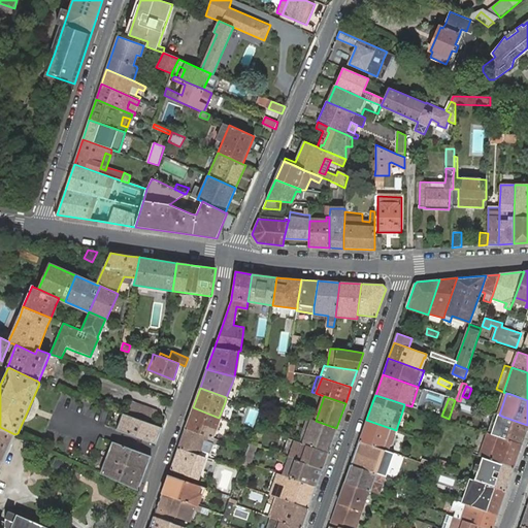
[(130,401),(126,414),(153,423),(157,410),(130,401)]
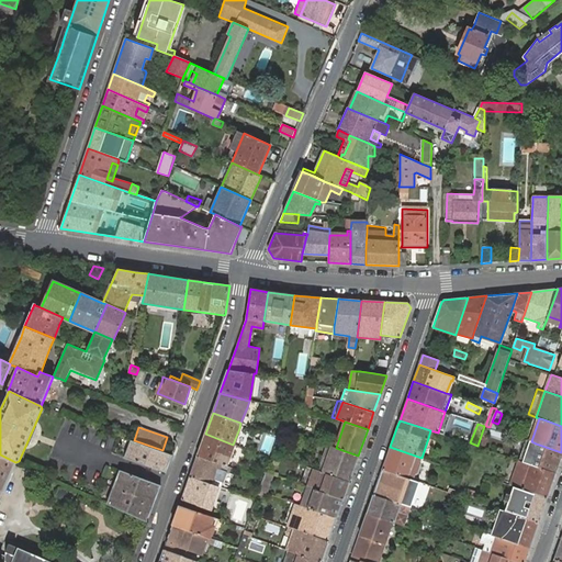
[(232,449),(233,445),(205,434),(198,456),(226,465),(232,449)]
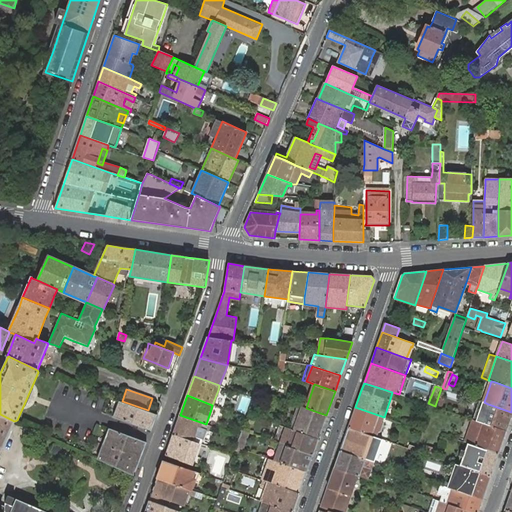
[(151,430),(157,413),(122,401),(119,400),(113,415),(151,430)]
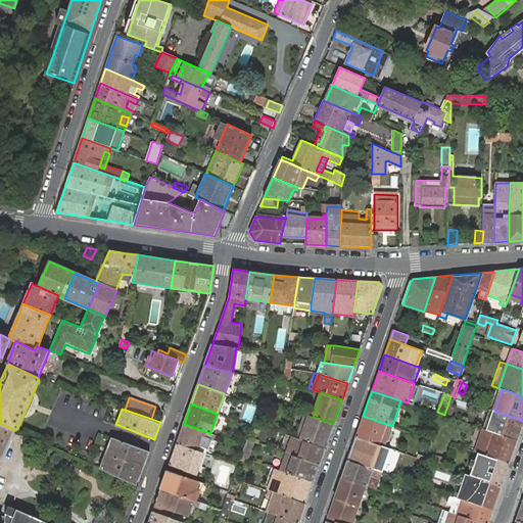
[(517,440),(522,422),(522,421),(498,413),(494,411),(490,410),(489,414),(492,415),(488,427),(485,426),(484,429),(486,430),(517,440)]
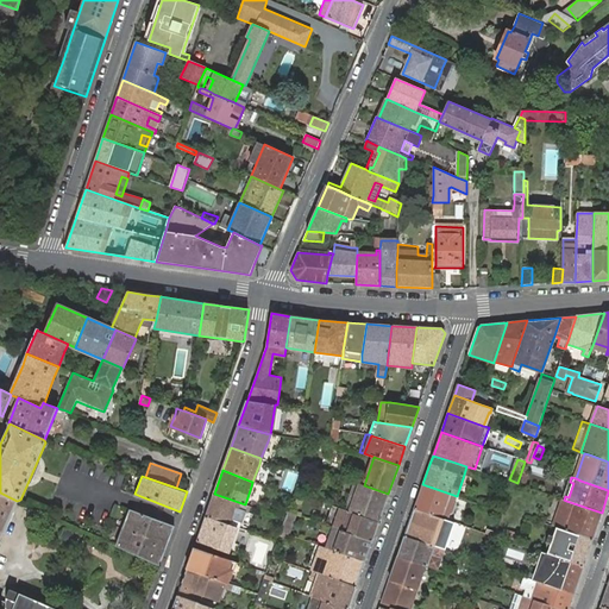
[(378,522),(388,494),(364,485),(355,482),(347,503),(345,510),(378,522)]
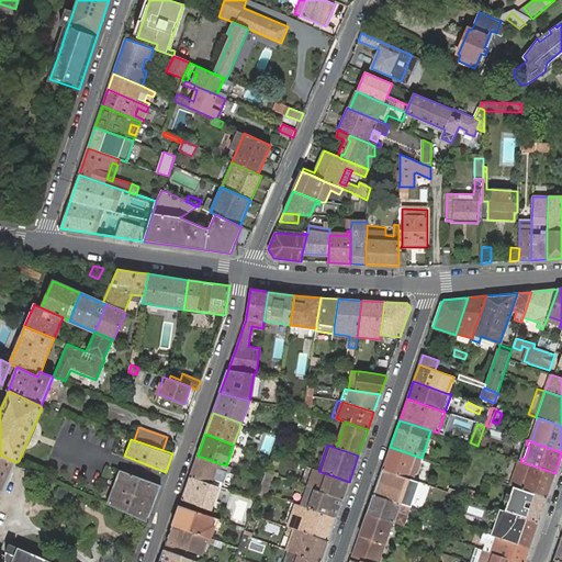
[(419,463),(422,458),(390,447),(382,469),(414,480),(415,474),(417,473),(420,464),(419,463)]
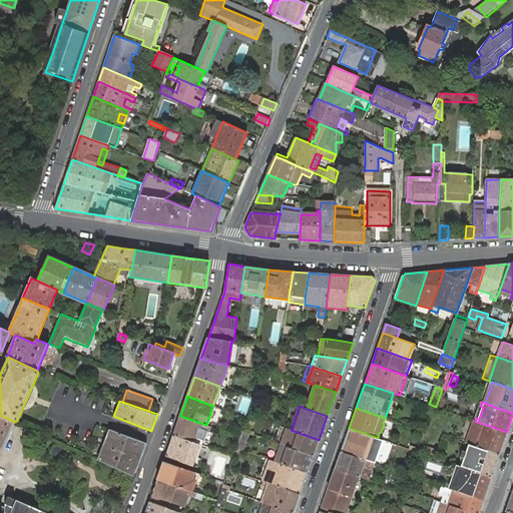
[(0,512),(42,512),(14,500),(10,510),(0,505),(0,450),(1,447),(3,448),(14,422),(0,415),(0,512)]
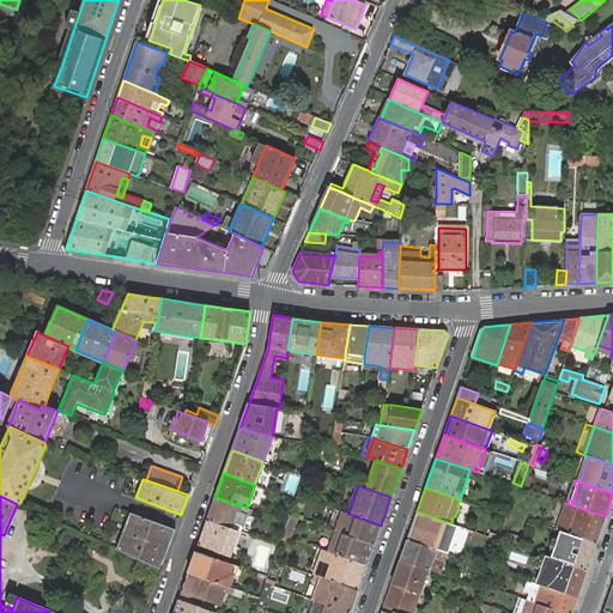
[(249,516),(252,510),(249,509),(247,508),(216,497),(207,520),(238,532),(241,532),(247,515),(249,516)]
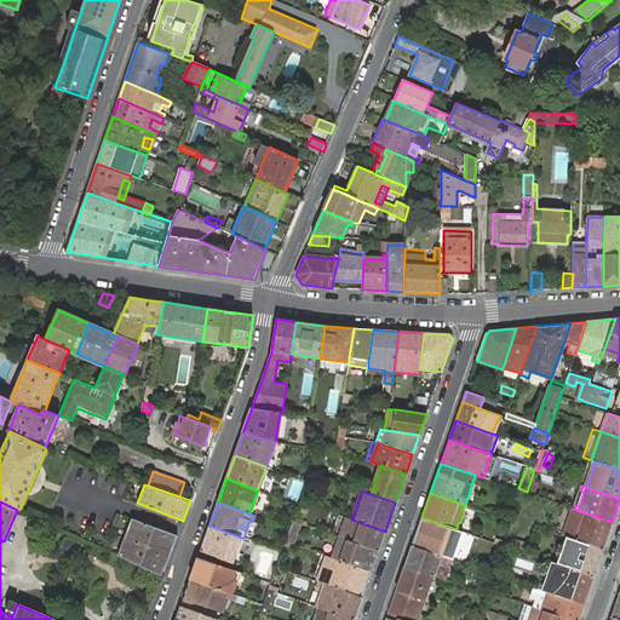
[(603,549),(613,522),(577,510),(574,509),(563,535),(566,537),(567,537),(603,549)]
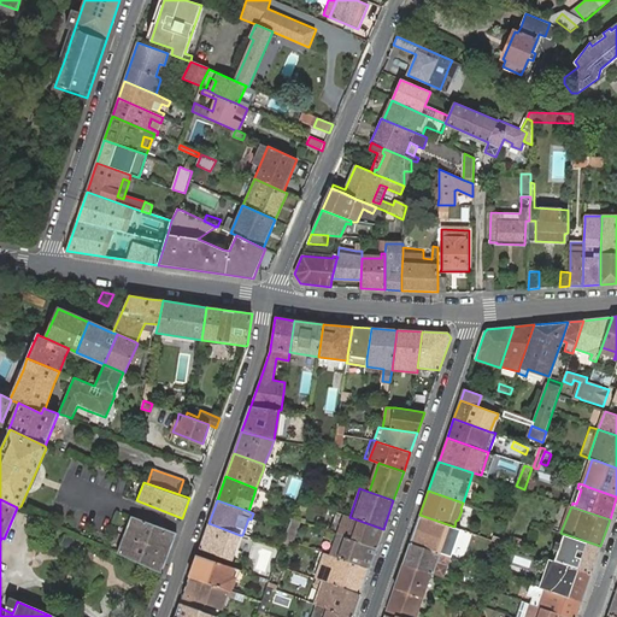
[(124,534),(117,553),(121,554),(153,569),(162,573),(170,551),(172,545),(176,533),(177,532),(131,515),(124,534)]
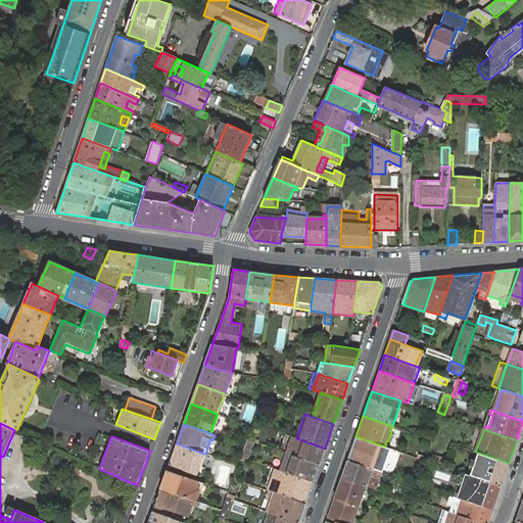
[(319,465),(325,448),(296,438),(291,436),(287,450),(286,454),(287,454),(292,456),(319,465)]
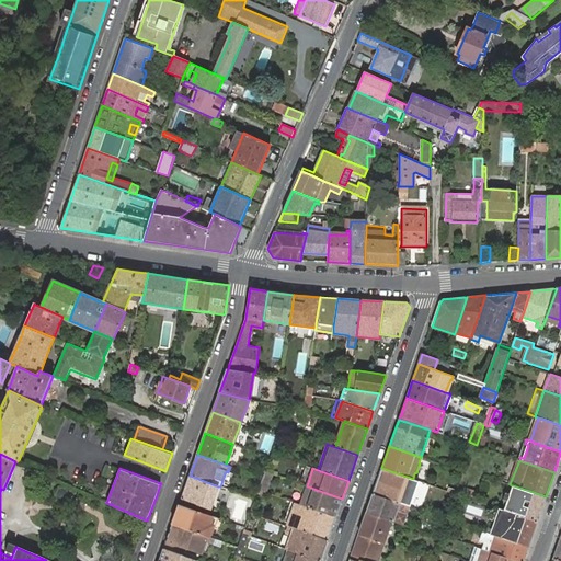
[(409,506),(418,481),(413,479),(381,468),(373,494),(399,503),(409,506)]
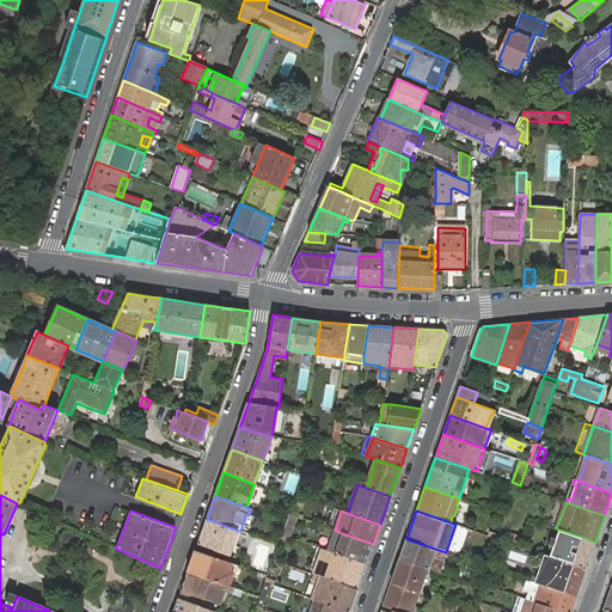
[(289,537),(297,518),(288,514),(286,521),(281,534),(286,536),(289,537)]
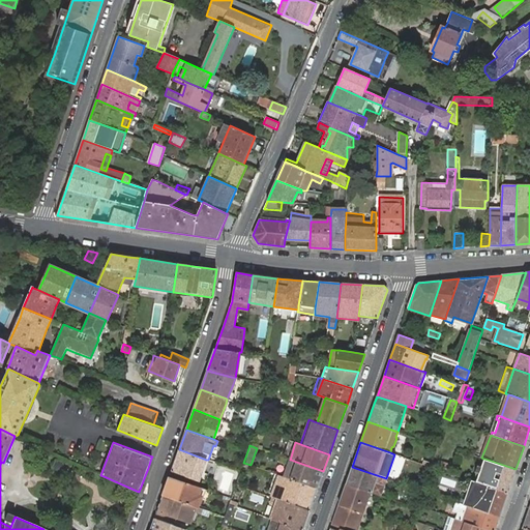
[(179,449),(171,471),(199,480),(206,460),(179,449)]
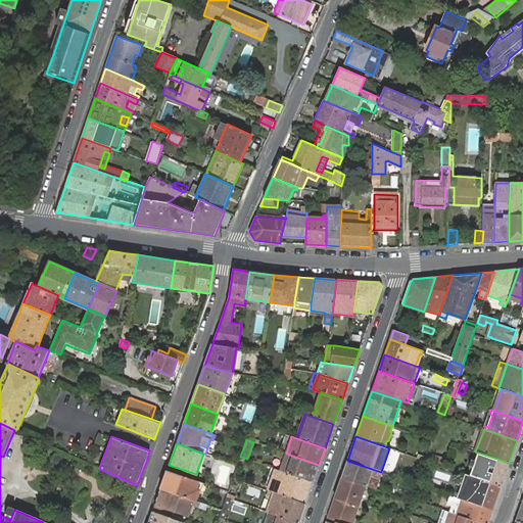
[(501,486),(509,463),(478,453),(477,453),(469,476),(470,476),(471,476),(501,486)]
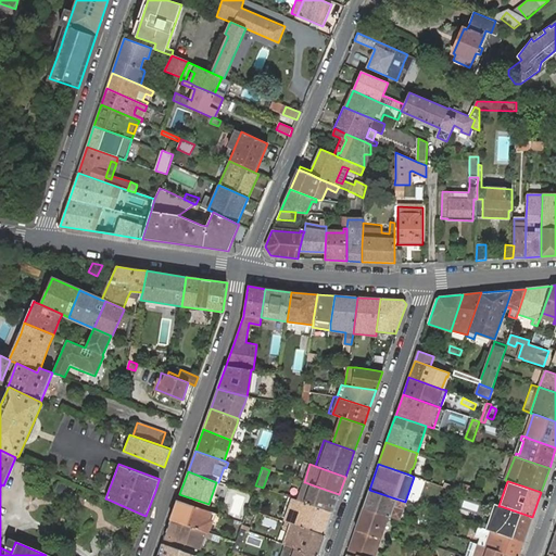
[(498,495),(498,506),(507,481),(501,488),(498,495)]
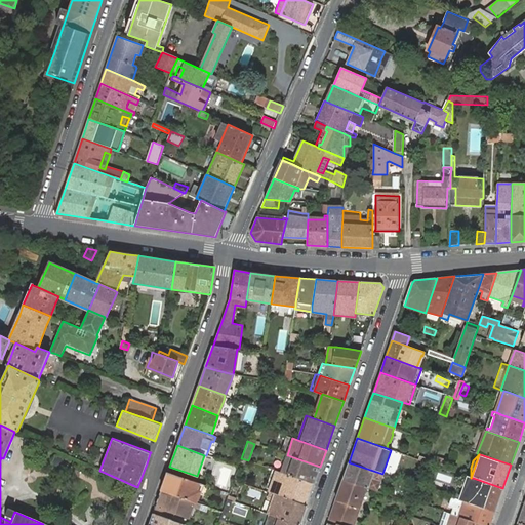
[(315,484),(320,467),(293,457),(288,455),(282,473),(288,475),(315,484)]
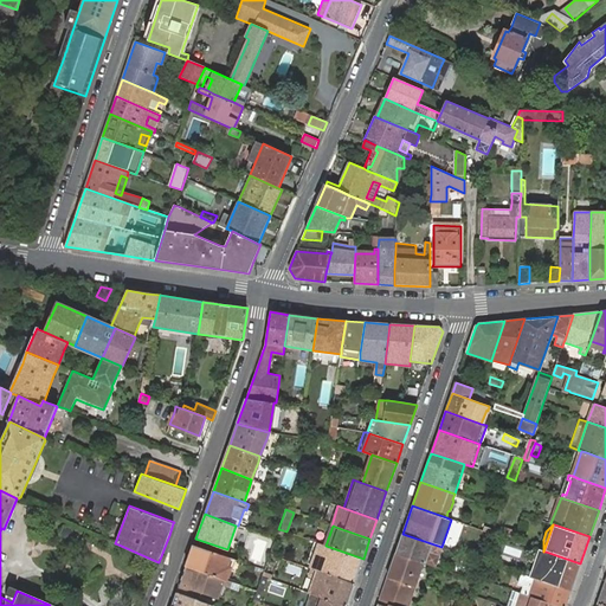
[(403,534),(395,553),(423,562),(425,563),(436,567),(442,547),(431,543),(403,534)]
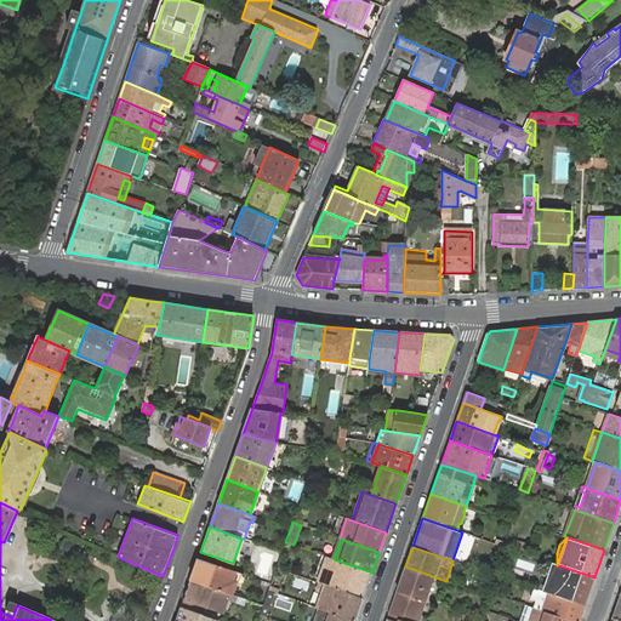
[(363,598),(372,573),(341,562),(334,559),(326,557),(318,582),(320,584),(325,585),(363,598)]
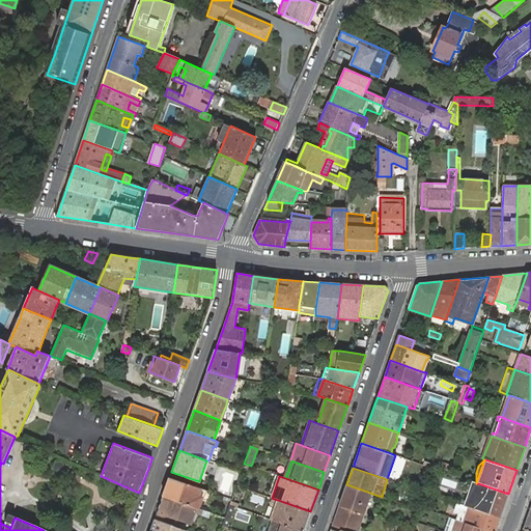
[(200,496),(202,488),(169,478),(163,497),(183,503),(198,508),(202,497),(200,496)]
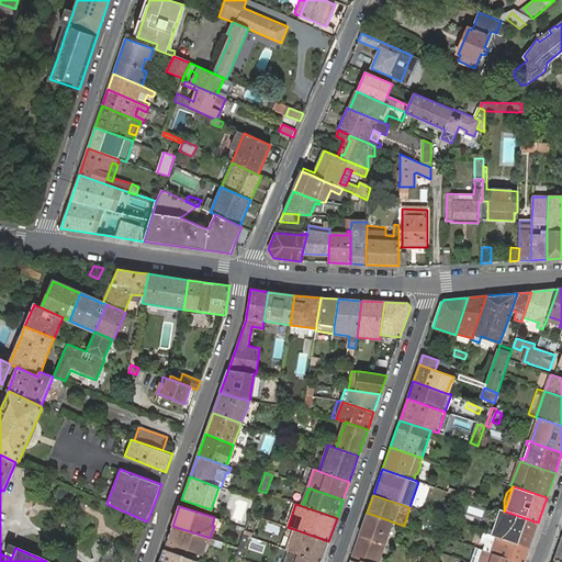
[(505,512),(504,512),(498,509),(490,535),(497,537),(506,512),(505,512)]
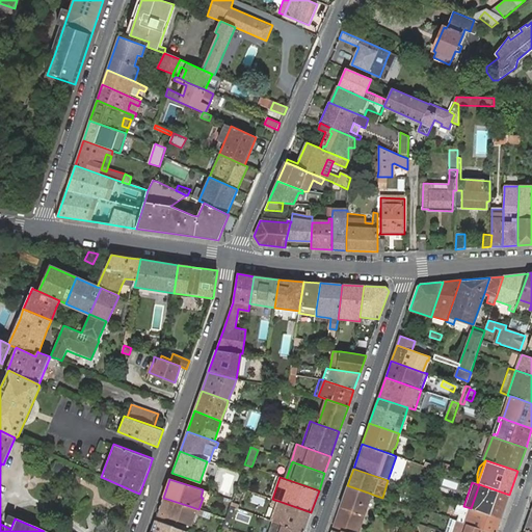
[(501,519),(509,495),(479,484),(471,508),(501,519)]
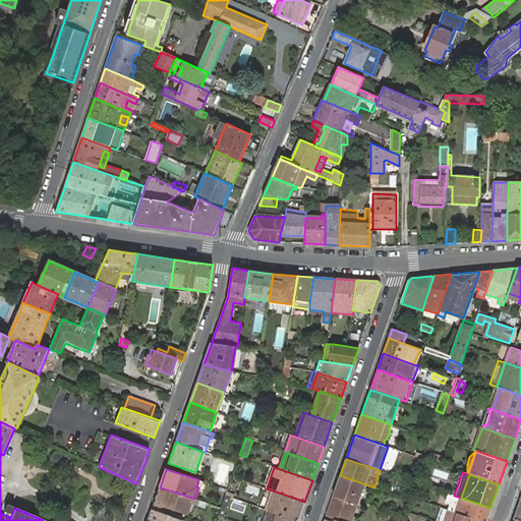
[(333,497),(326,516),(340,520),(350,520),(356,505),(363,483),(340,475),(333,497)]
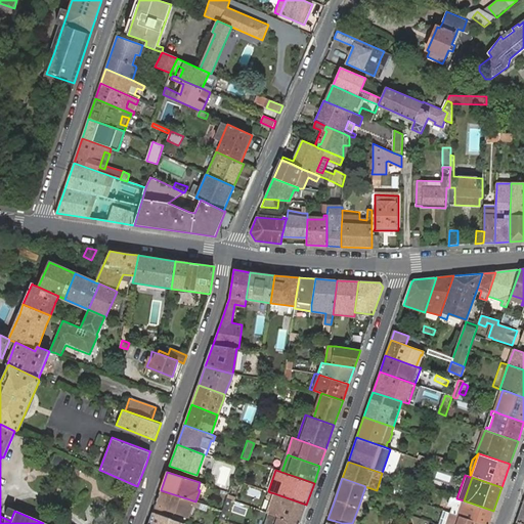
[(199,508),(200,504),(195,501),(180,496),(161,490),(155,506),(153,512),(167,517),(169,511),(174,513),(188,517),(192,506),(199,508)]
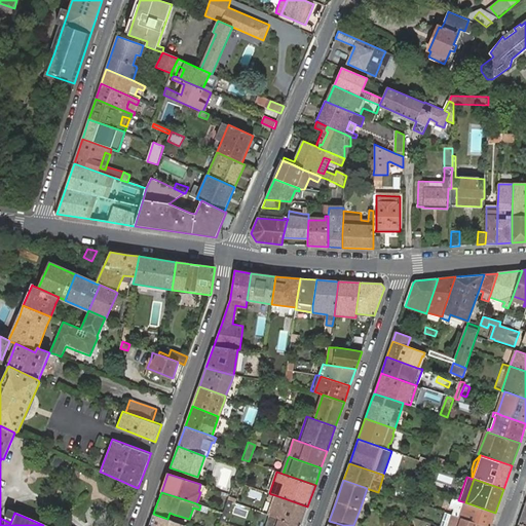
[(300,525),(307,506),(275,495),(271,494),(264,513),(269,515),(273,517),(279,519),(300,525)]
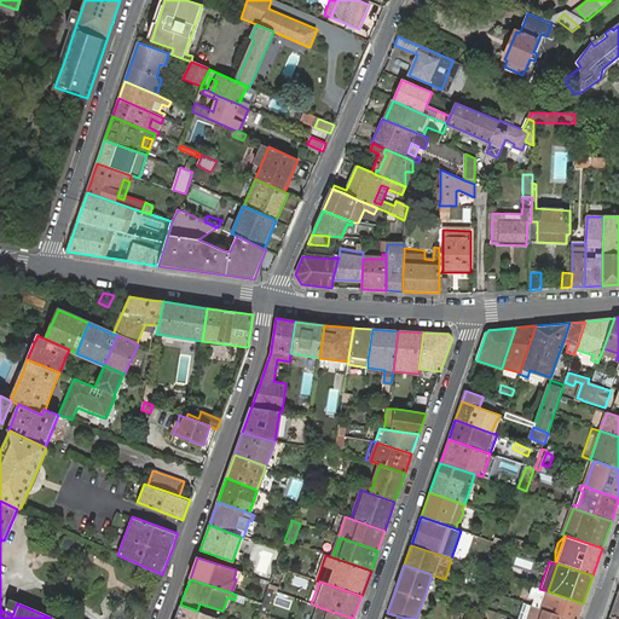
[(571,618),(577,618),(583,603),(548,591),(539,589),(533,586),(530,597),(534,599),(532,606),(533,606),(571,618)]
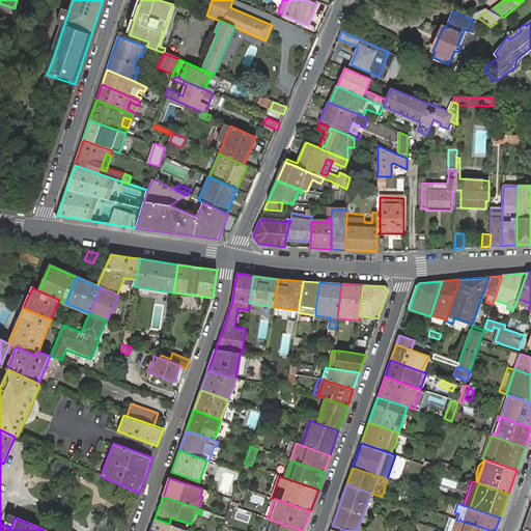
[(452,530),(457,520),(456,520),(450,518),(445,530),(452,530)]
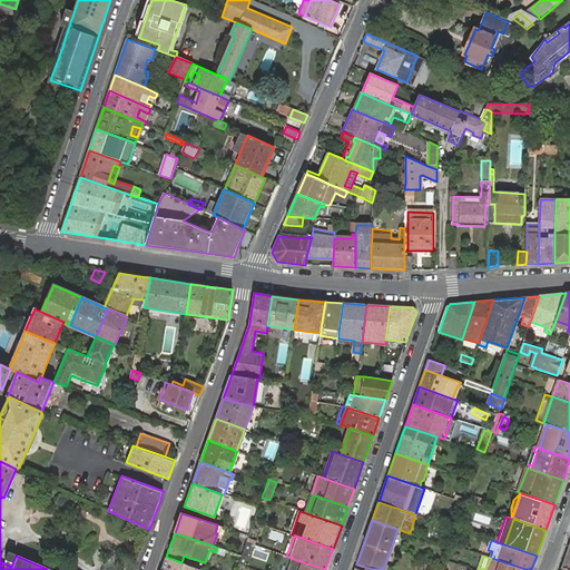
[(199,569),(200,569),(194,567),(182,562),(166,557),(160,569),(199,569)]
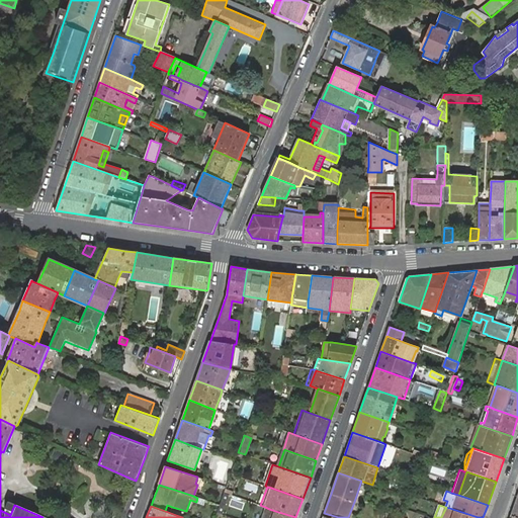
[(478,517),(446,507),(441,517),(478,517)]
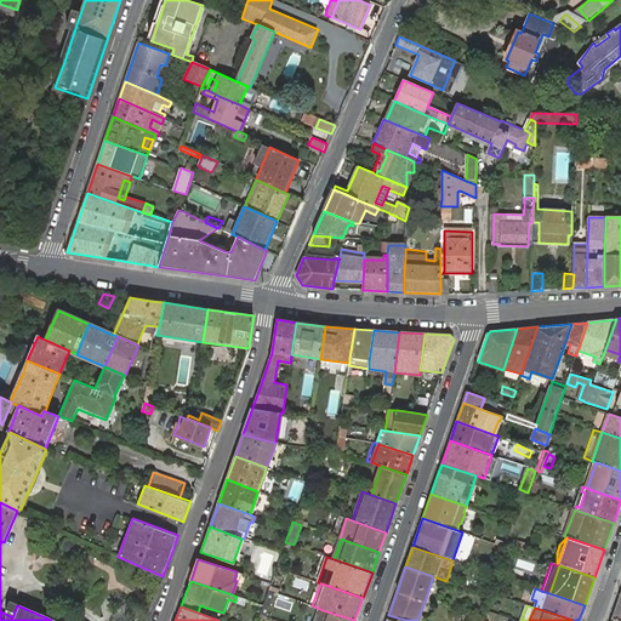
[(354,620),(330,613),(323,610),(318,620),(354,620)]
